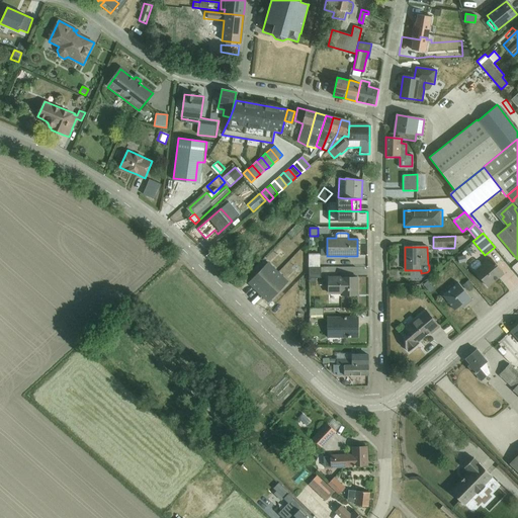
[(475,252),(470,247),(465,251),(462,254),(463,255),(466,253),(469,256),(475,252)]
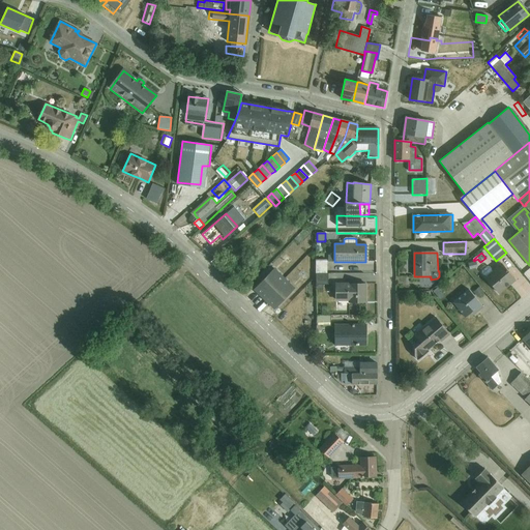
[(316,274),(327,273),(327,259),(320,259),(320,254),(317,254),(317,260),(316,260),(316,274)]
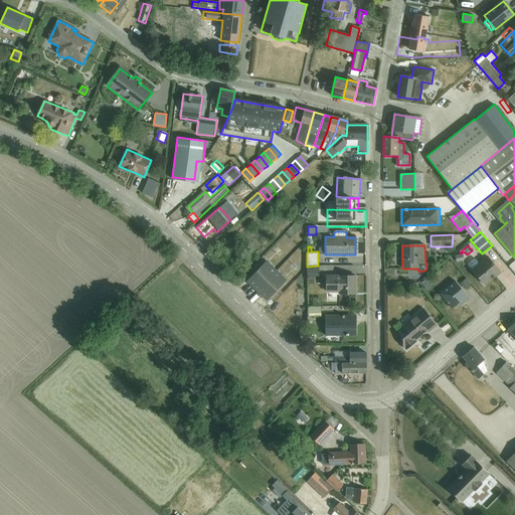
[(464,261),(463,254),(455,255),(456,263),(464,261)]
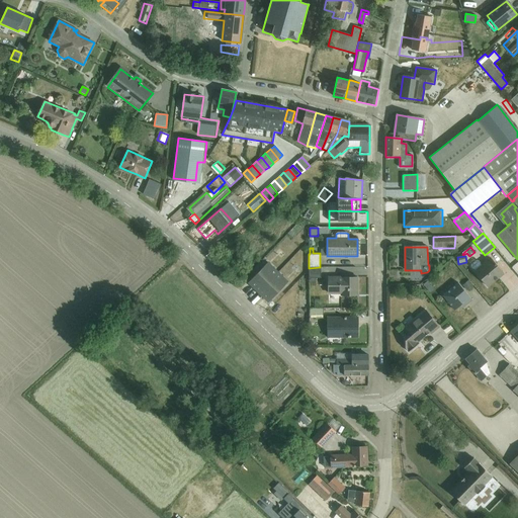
[(470,264),(470,267),(488,286),(503,274),(490,258),(482,265),(479,261),(476,260),(470,264)]
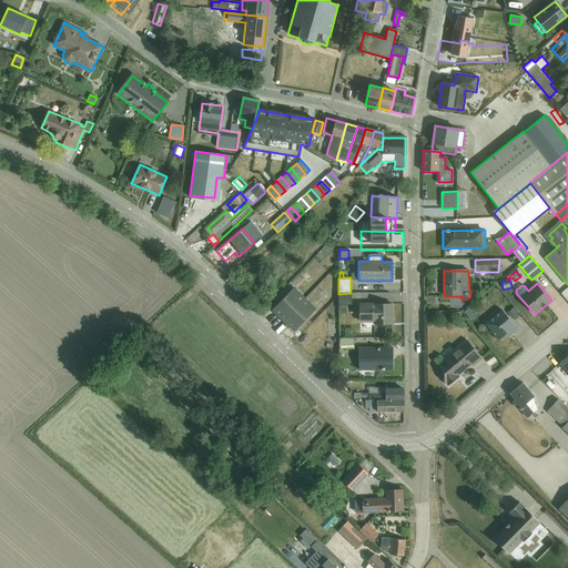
[(305,298),(294,287),(273,310),(277,313),(276,314),(283,321),(305,298)]
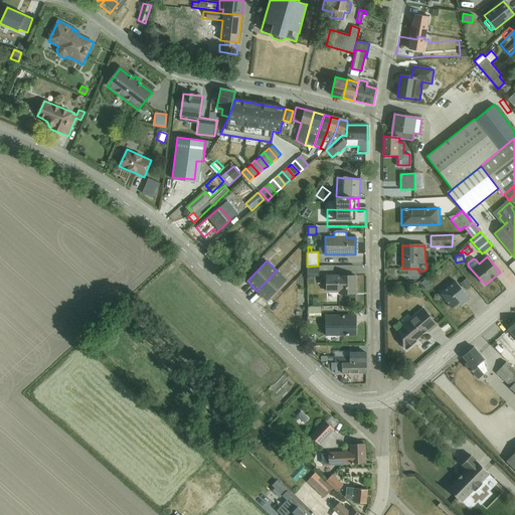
[(318,266),(307,267),(307,268),(307,277),(307,281),(314,281),(314,277),(319,277),(319,266),(318,266)]
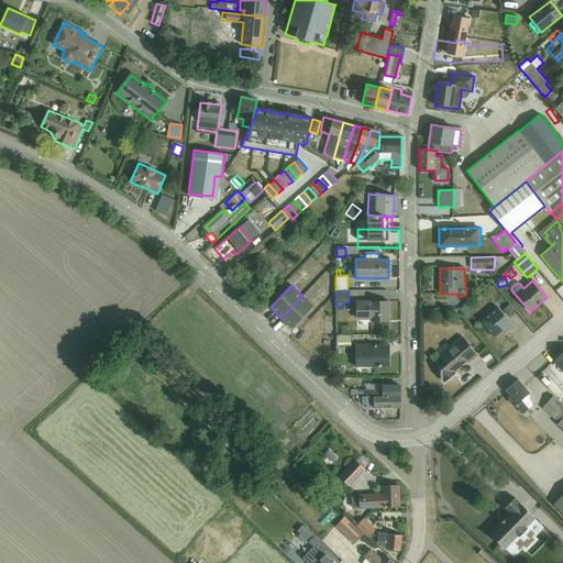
[(288,324),(293,328),(313,307),(302,296),(280,318),(287,324),(288,324)]
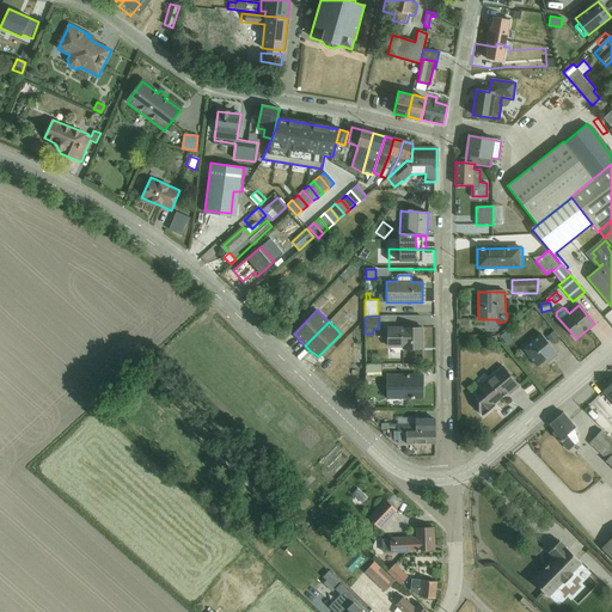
[(402,348),(402,349),(422,349),(422,328),(403,328),(403,326),(387,326),(387,348),(402,348)]
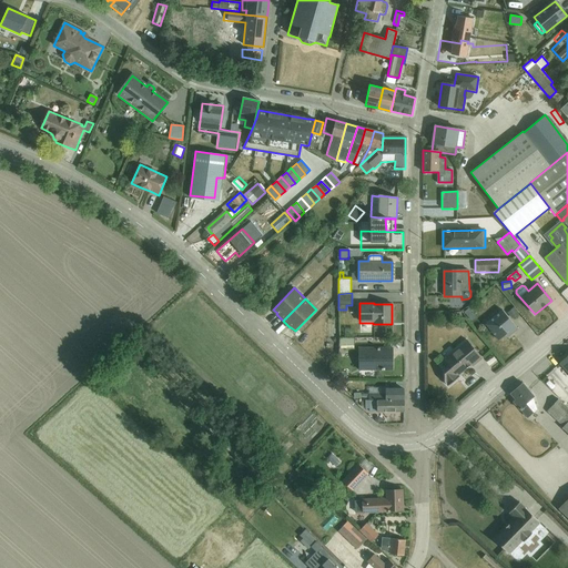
[(519,313),(514,307),(507,313),(513,318),(519,313)]
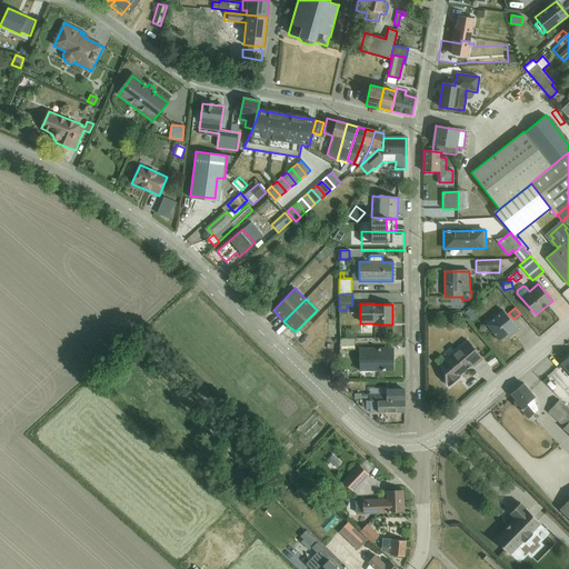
[(469,309),(466,312),(472,321),(477,318),(469,309)]
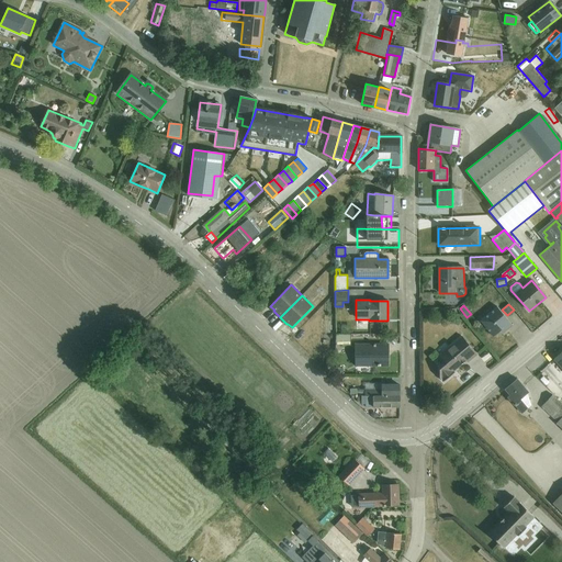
[(496,306),(480,321),(493,337),(501,330),(503,333),(512,325),(496,306)]
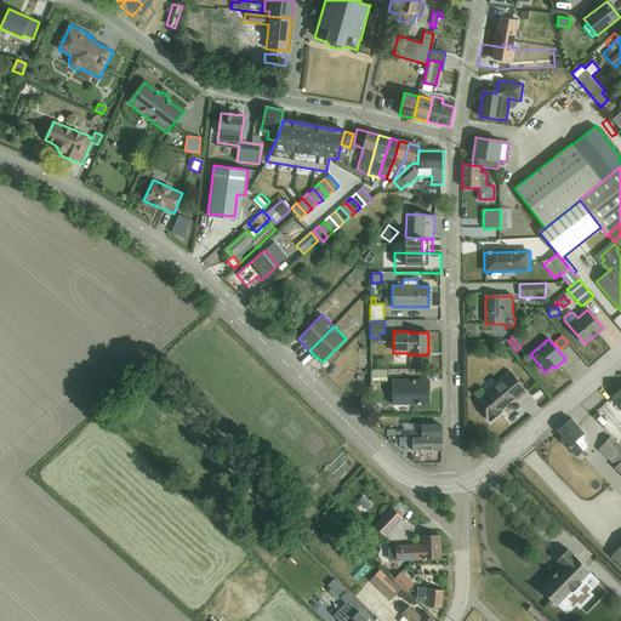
[(505,345),(505,342),(490,342),(491,353),(503,352),(502,345),(505,345)]
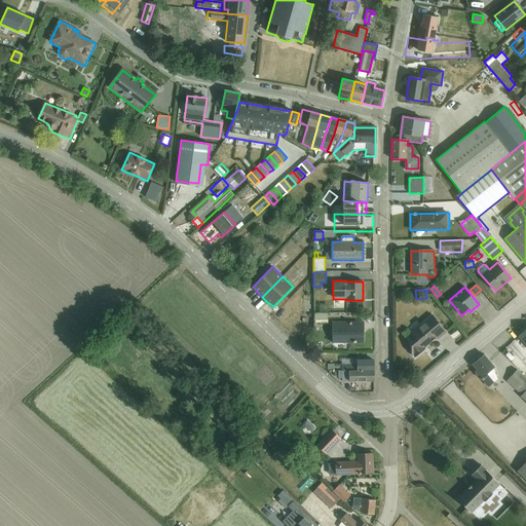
[(314,313),(313,324),(321,324),(328,324),(328,313),(314,313)]
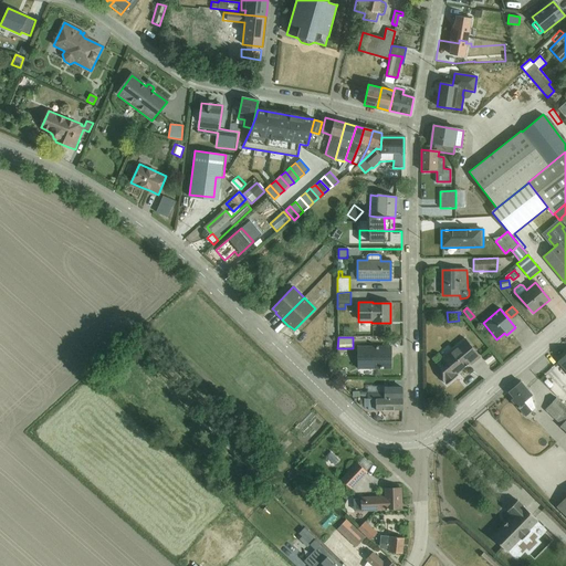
[(480,357),(465,339),(442,358),(449,366),(443,371),(443,380),(447,385),(458,376),(457,374),(470,364),(471,365),(480,357)]
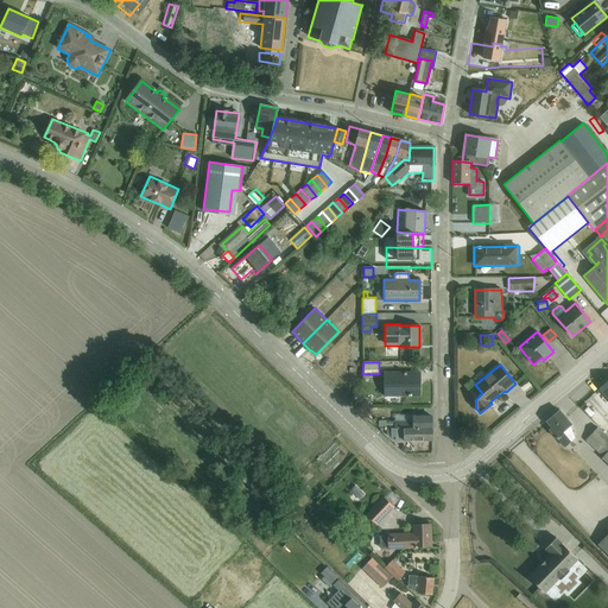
[(420,396),(420,373),(384,373),(385,396),(420,396)]
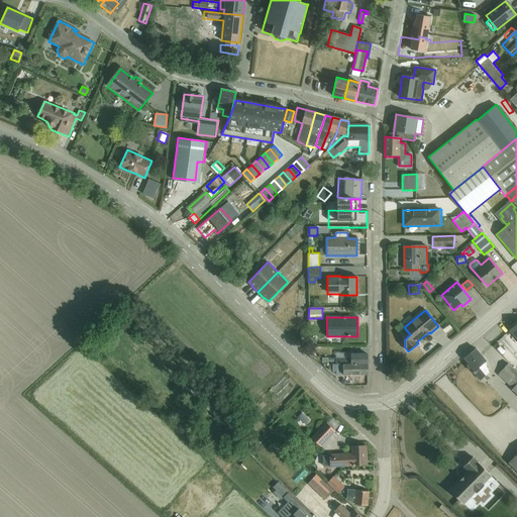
[(489,373),(485,362),(476,349),(464,358),(470,364),(467,366),(480,381),(489,373)]
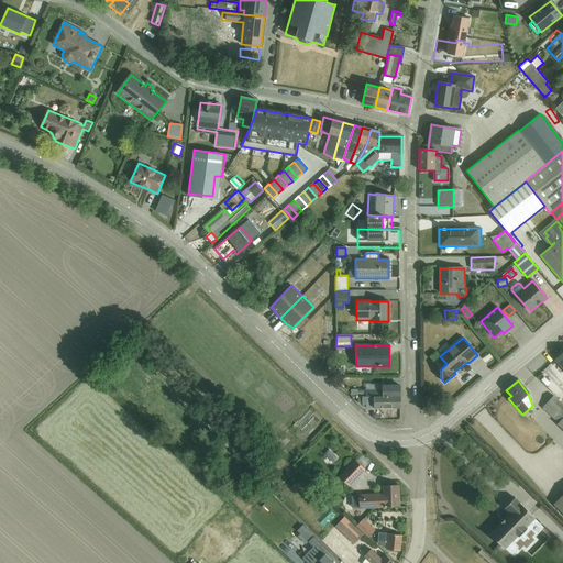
[(357,397),(400,397),(399,386),(366,385),(366,390),(357,390),(357,397)]
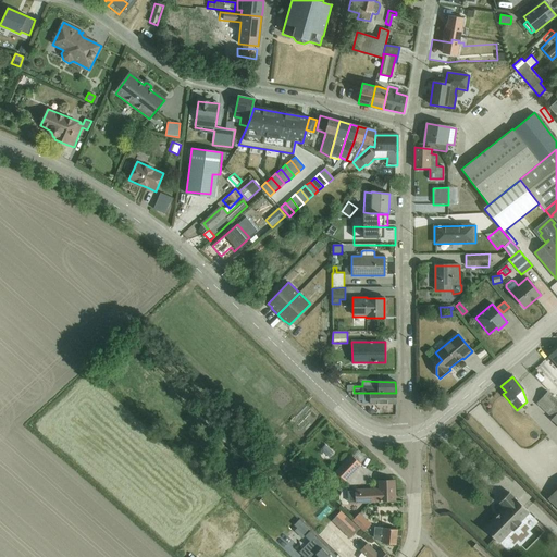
[(556,399),(547,392),(535,404),(552,419),(551,420),(556,425),(556,399)]
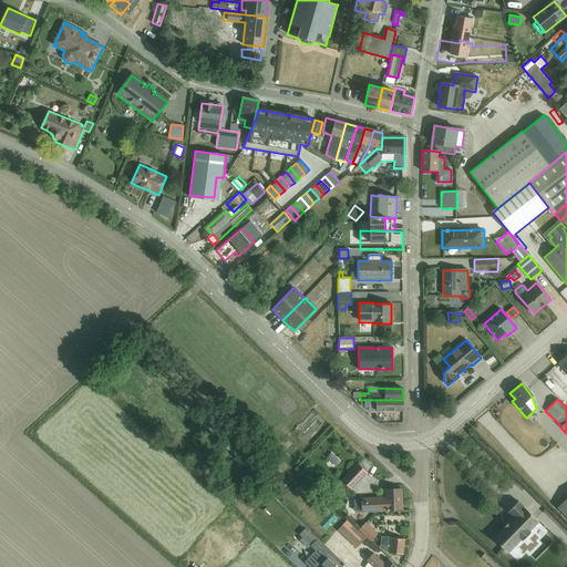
[(377,411),(403,411),(403,400),(360,400),(360,406),(364,406),(364,408),(369,408),(377,408),(377,411)]
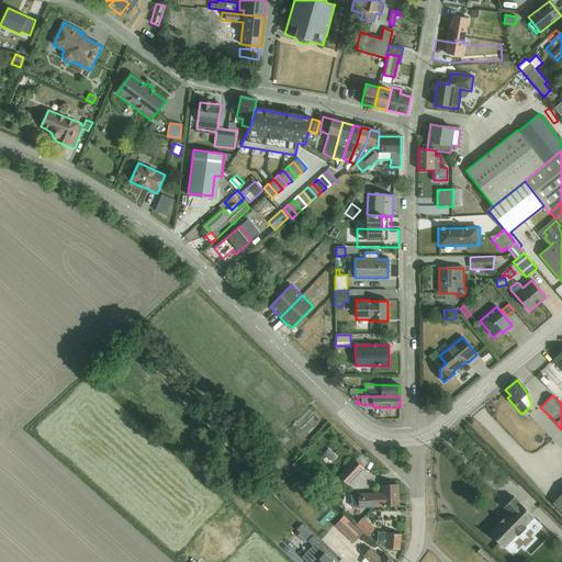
[(338,476),(348,486),(364,469),(355,459),(338,476)]
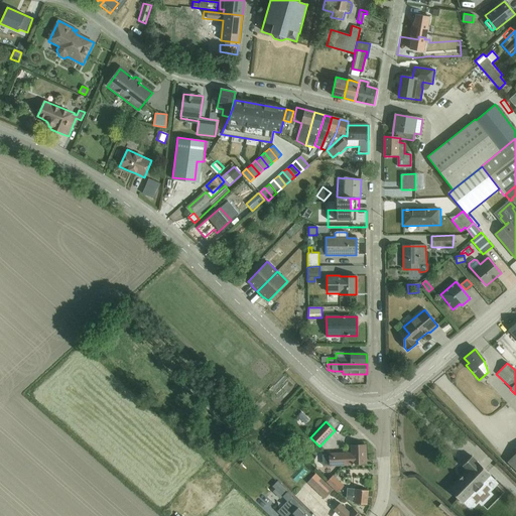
[(329,466),(366,464),(365,445),(351,445),(351,453),(329,454),(329,456),(321,456),(323,465),(329,465),(329,466)]
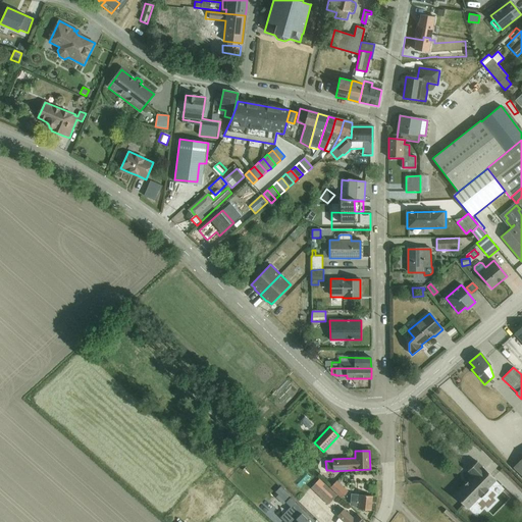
[(521,458),(513,468),(521,476),(521,458)]
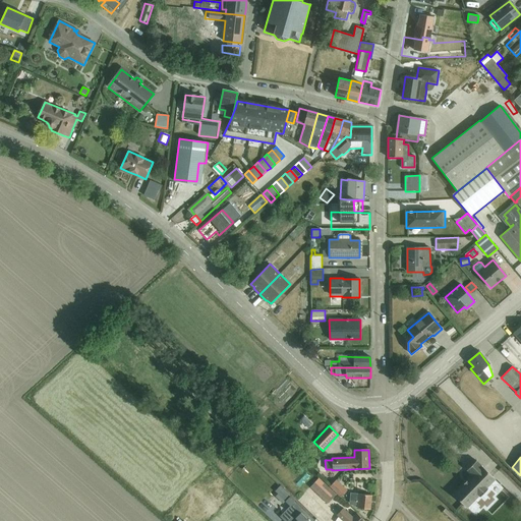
[(487,488),(496,479),(476,461),(467,470),(472,475),(453,495),(467,509),(479,497),(487,488)]
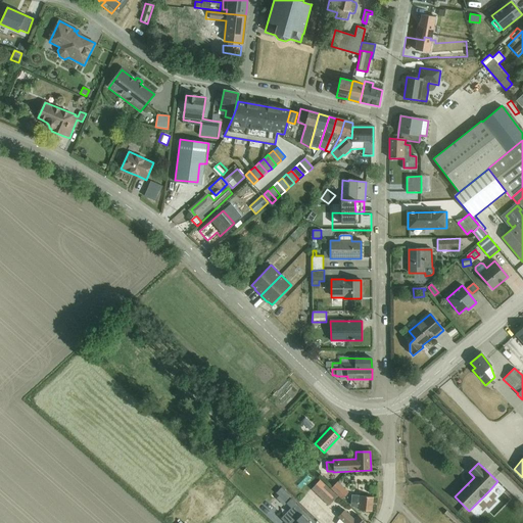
[(337,497),(320,480),(311,489),(329,507),(337,497)]
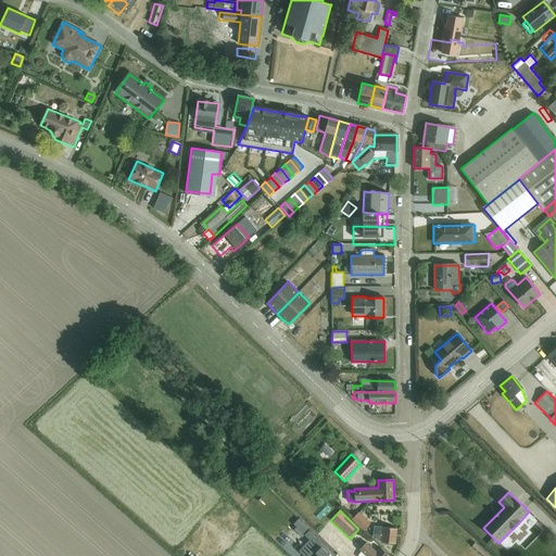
[(359,512),(352,520),(364,531),(371,522),(359,512)]
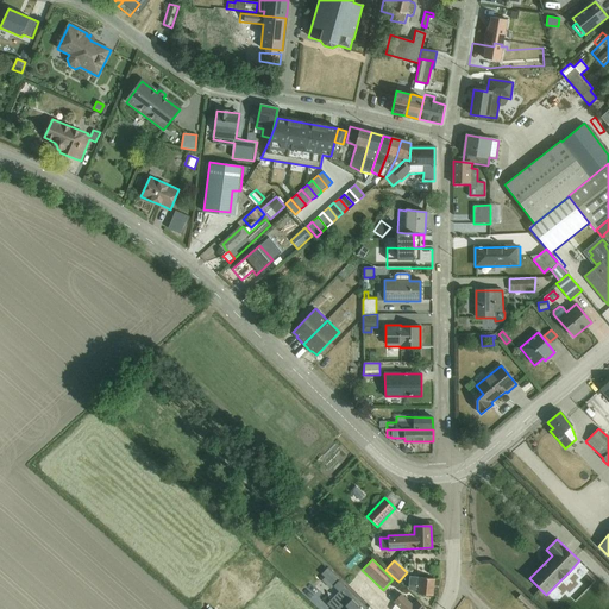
[(418,591),(418,594),(433,596),(434,579),(409,576),(408,590),(418,591)]
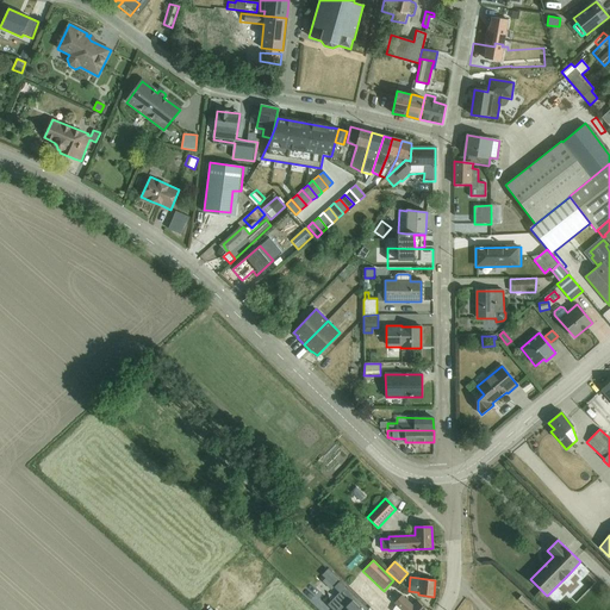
[(340,592),(328,604),(332,609),(368,609),(369,609),(341,582),(335,587),(340,592)]
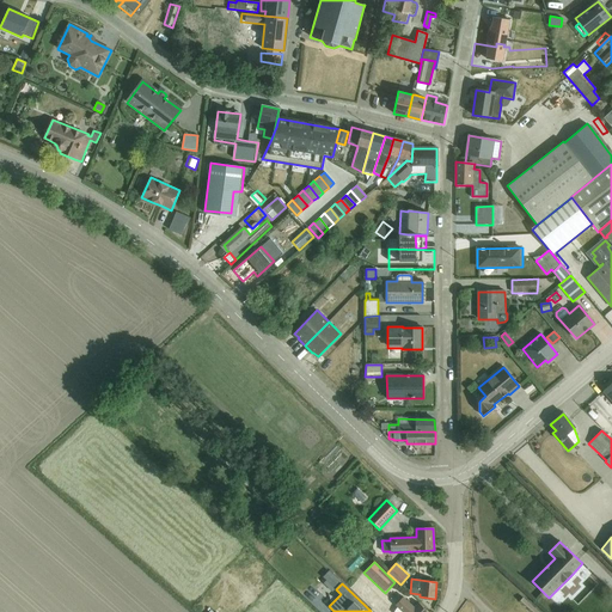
[(428,611),(418,603),(414,607),(403,597),(395,605),(397,607),(396,610),(393,611),(428,611)]
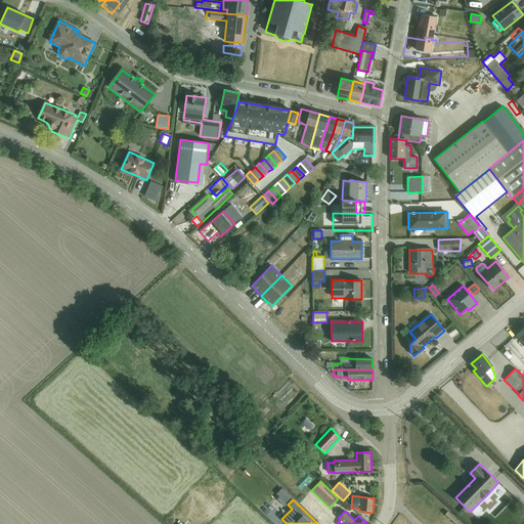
[(461,523),(447,512),(445,515),(454,523),(461,523)]
